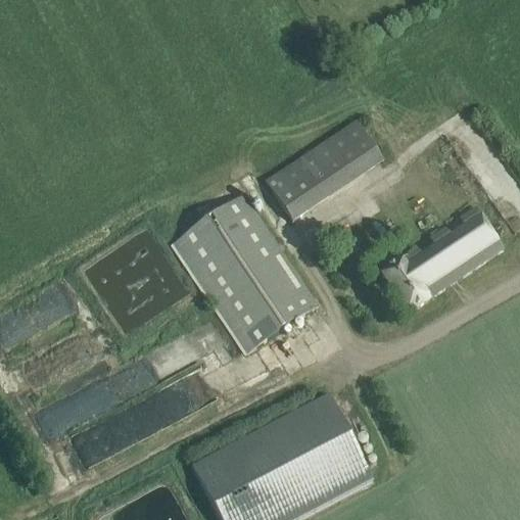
[(360,122),(264,177),(289,221),(385,166),(360,122)]
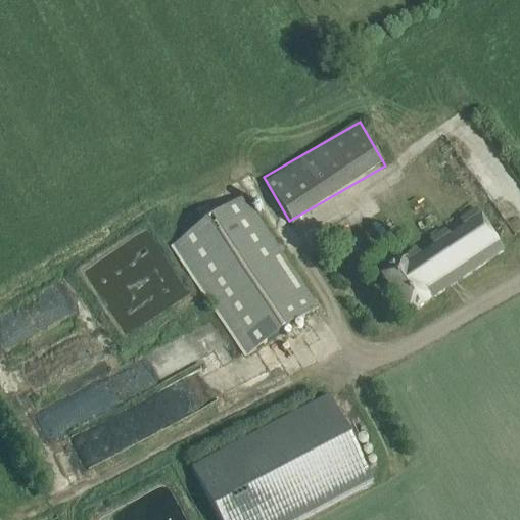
[(170,243),(232,336),(243,353),(315,306),(241,196),(170,243)]
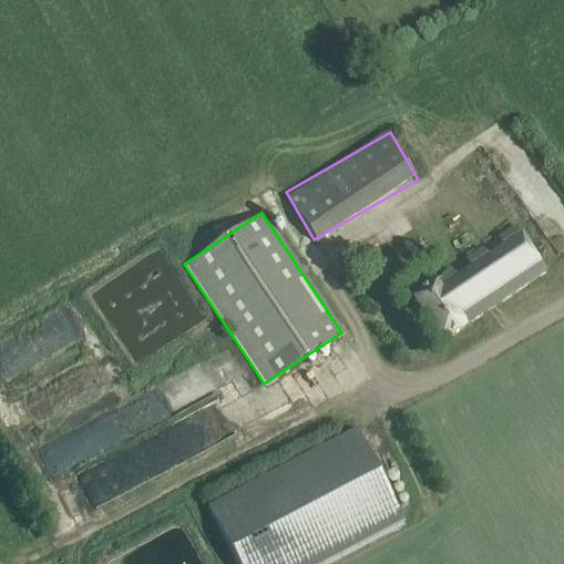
[(409,295),(441,340),(463,322),(542,270),(513,226),(495,237),(501,245),(501,246),(501,247),(486,257),(485,255),(485,256),(480,247),(463,258),(469,267),(468,267),(469,268),(454,278),(448,268),(431,280),(431,279),(409,295)]
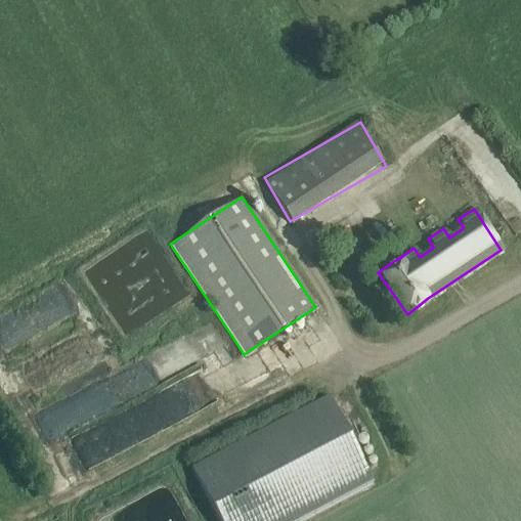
[(292,520),(371,480),(327,395),(189,467),(217,520),(292,520)]
